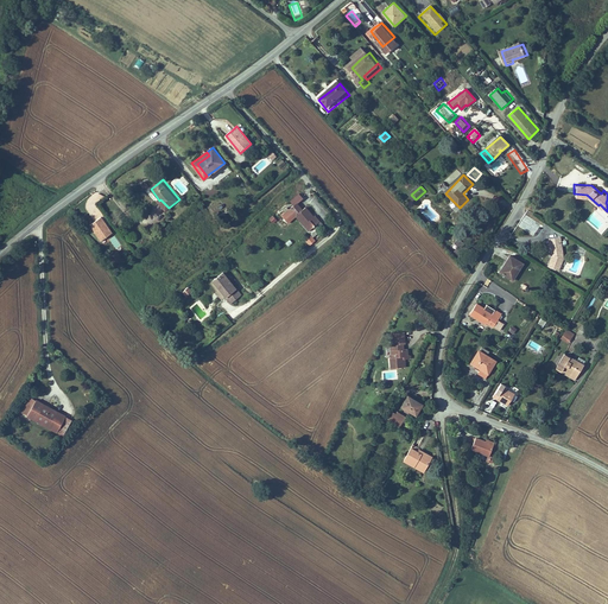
[(82,207),(94,223),(103,216),(96,207),(102,202),(99,195),(82,207)]
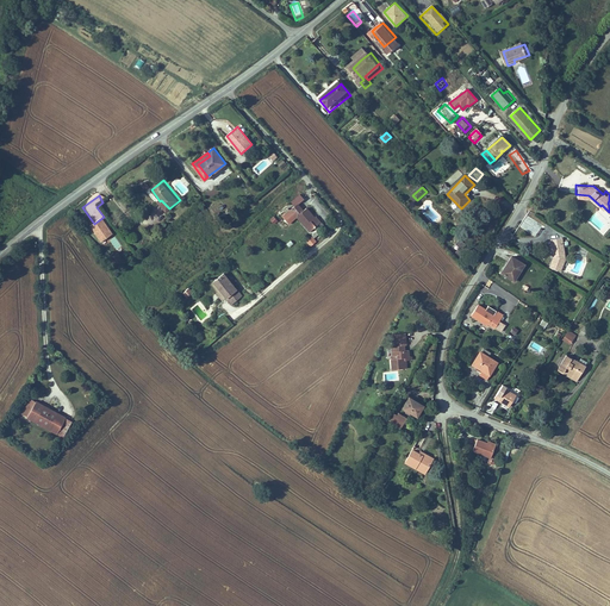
[(306,224),(307,223),(302,214),(298,217),(293,211),(286,217),(304,239),(313,232),(312,232),(306,224)]
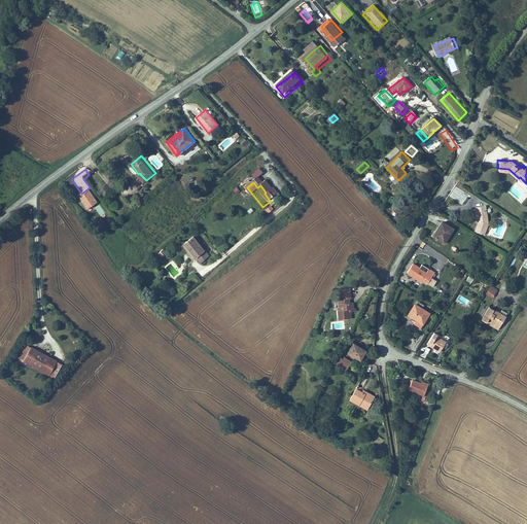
[(86,189),(76,198),(88,212),(98,204),(86,189)]
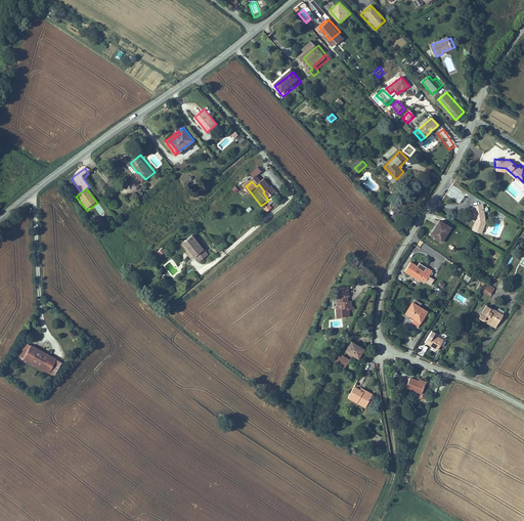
[(275,200),(266,189),(264,191),(263,192),(268,200),(269,200),(271,203),(275,200)]
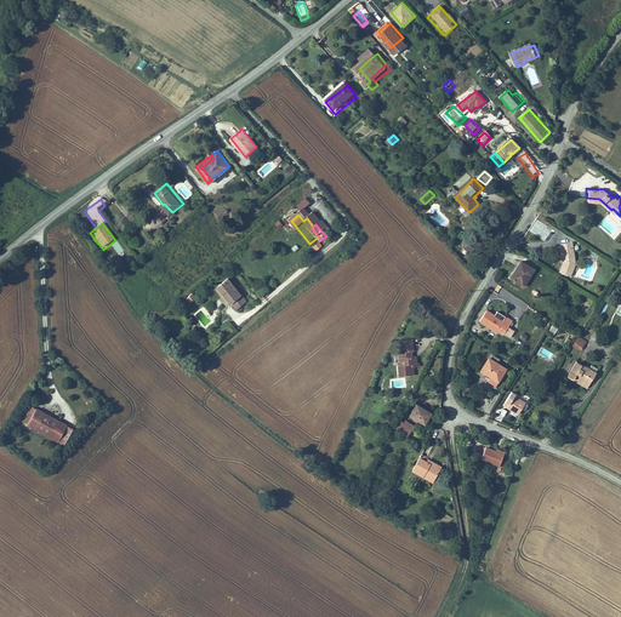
[(570,240),(558,241),(560,260),(559,268),(571,270),(573,261),(570,240)]
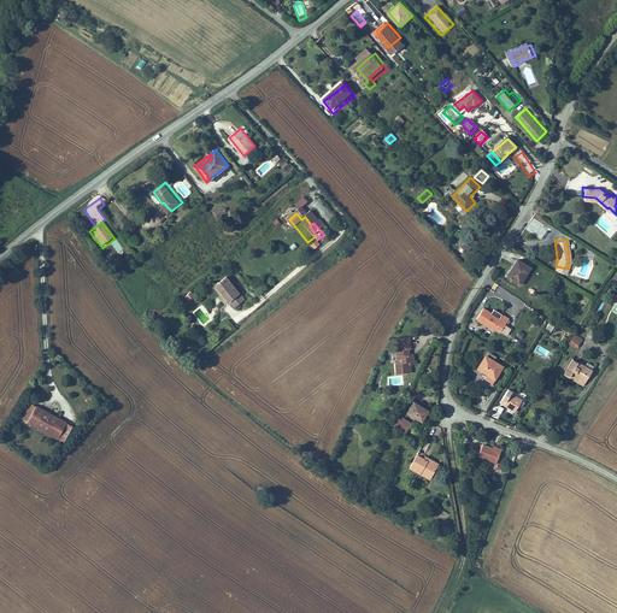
[(309,247),(313,253),(319,247),(315,242),(309,247)]
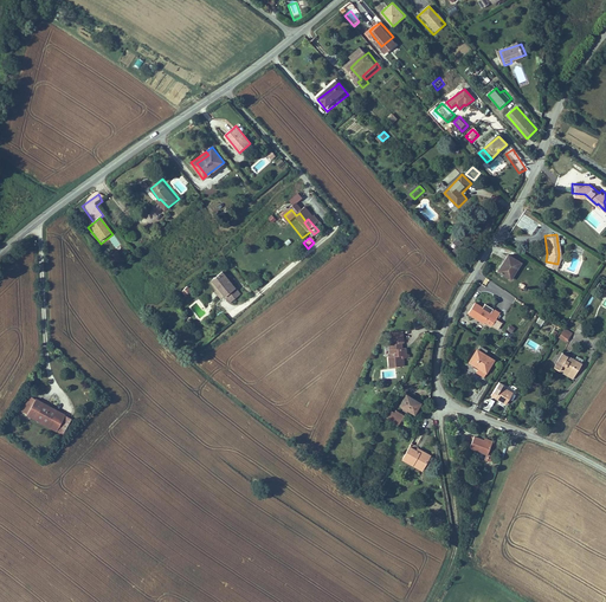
[(126,256),(118,247),(116,250),(123,258),(126,256)]
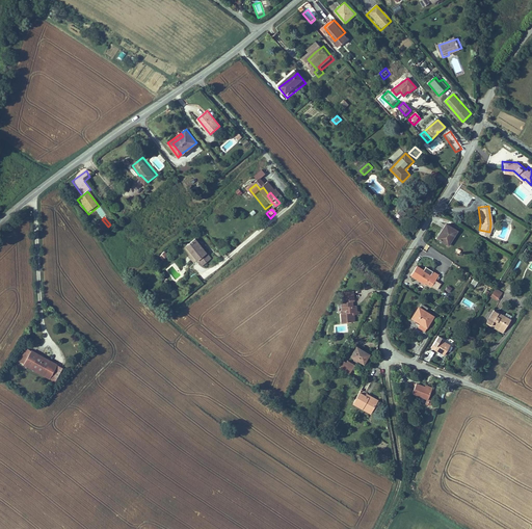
[(108,227),(102,219),(97,223),(103,231),(108,227)]
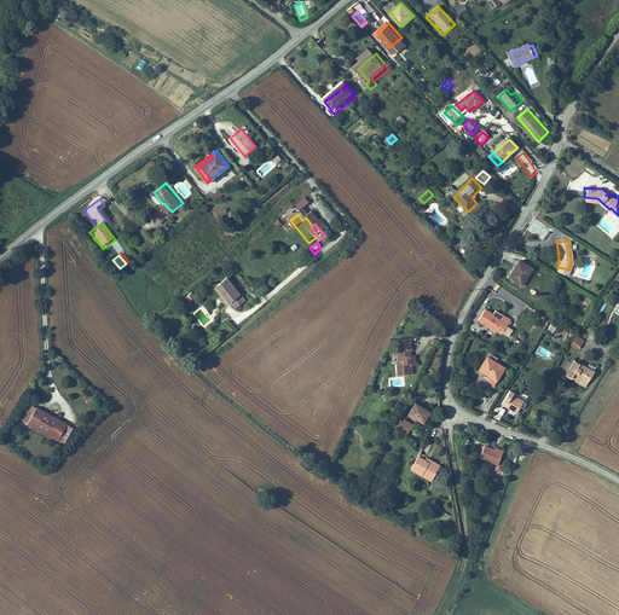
[(532,267),(519,259),(510,271),(507,278),(520,286),(532,267)]
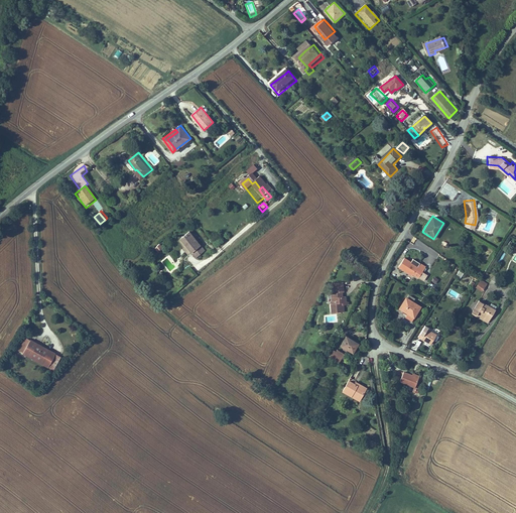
[(491,238),(496,222),(480,217),(476,229),(477,229),(475,232),(491,238)]
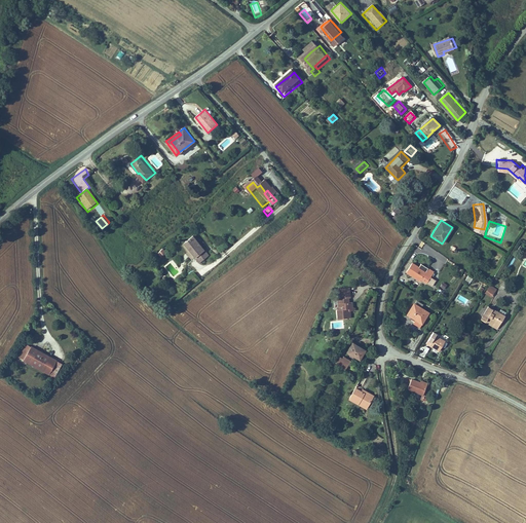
[(193,233),(184,241),(196,255),(205,247),(200,243),(193,233)]
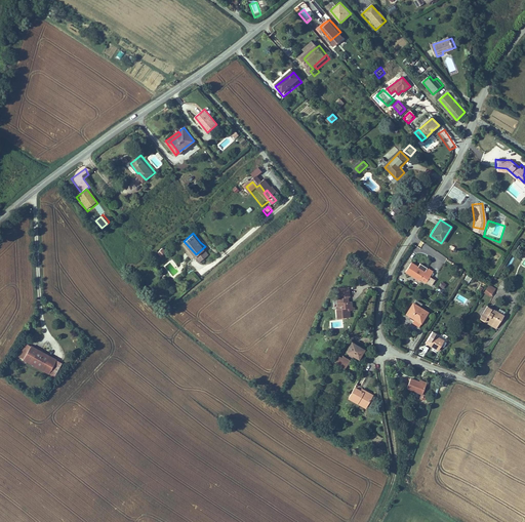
[(209,251),(205,246),(196,254),(200,259),(209,251)]
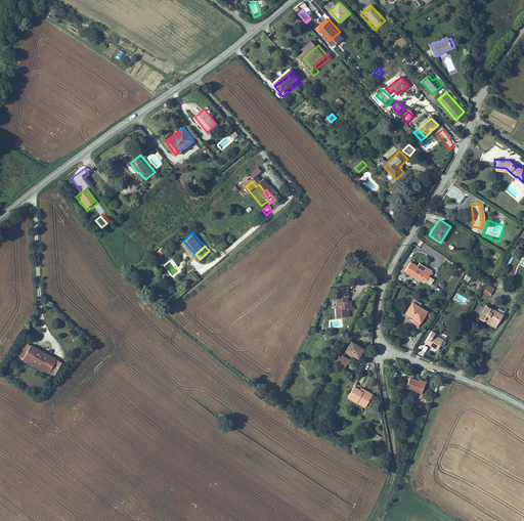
[(161,259),(166,255),(161,250),(157,255),(161,259)]
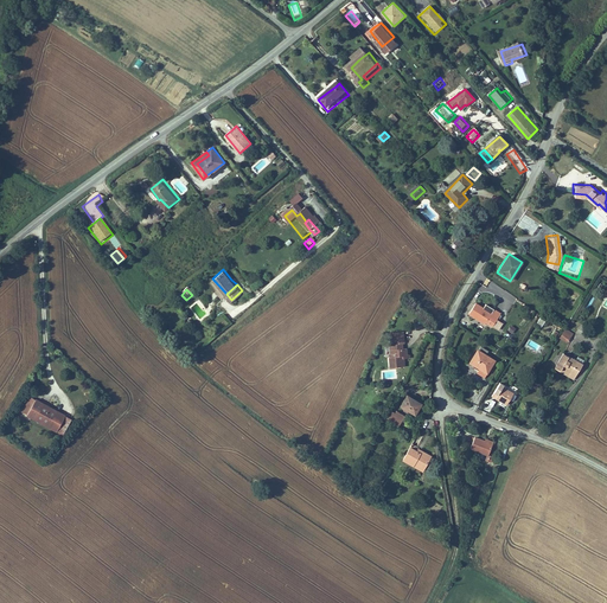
[(484,321),(485,321),(494,308),(493,307),(486,303),(484,307),(475,302),(468,313),(484,322),(484,321)]
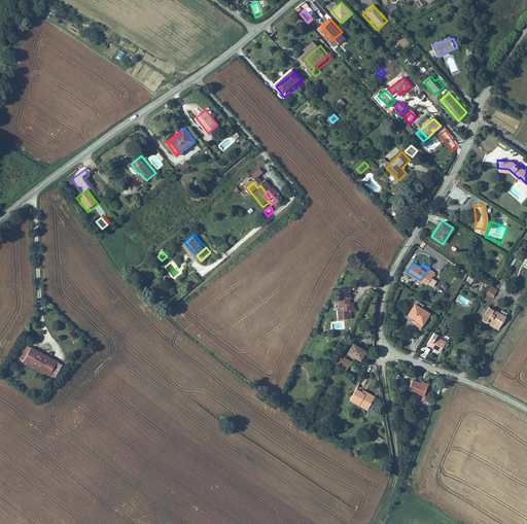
[(429,268),(421,279),(426,283),(434,272),(429,268)]
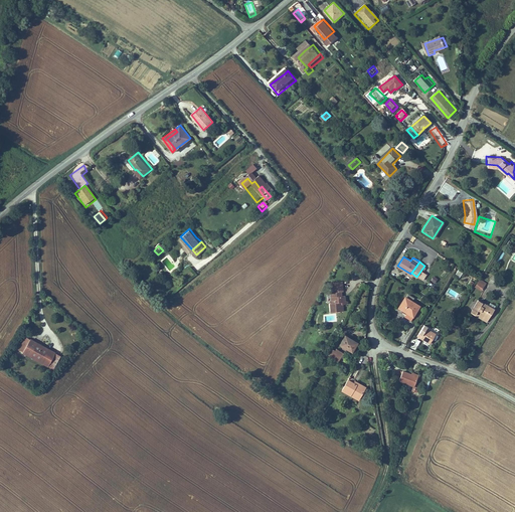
[(340,310),(339,305),(344,304),(343,294),(340,295),(339,290),(341,290),(340,284),(332,285),(332,291),(328,292),(329,302),(327,302),(328,306),(329,312),(340,310)]
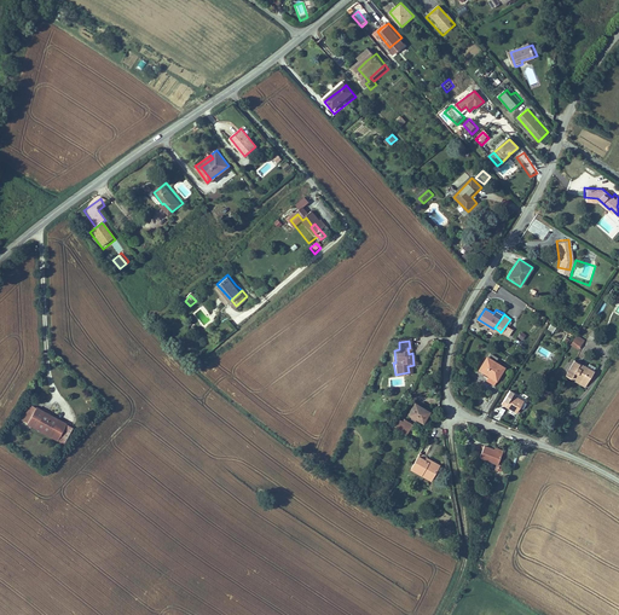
[(498,358),(490,353),(479,369),(486,373),(498,381),(505,367),(496,361),(498,358)]
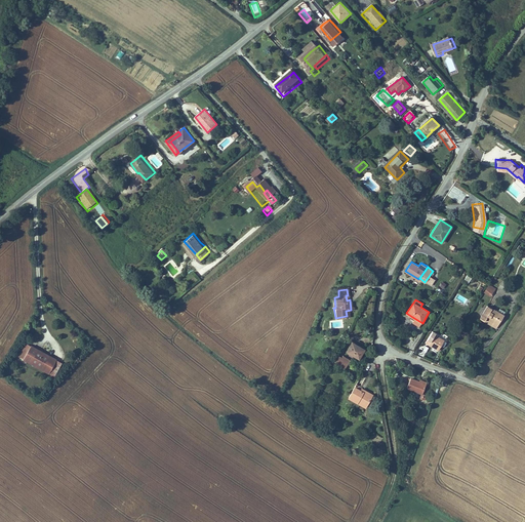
[(478,314),(494,325),(502,312),(497,309),(495,312),(484,305),(478,314)]
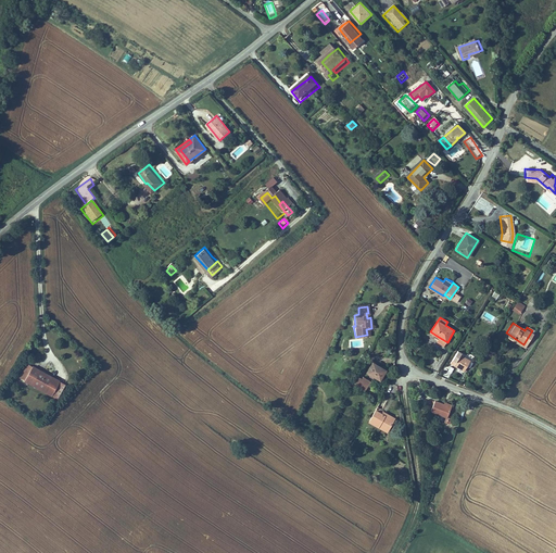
[(523,344),(506,332),(504,336),(516,344),(521,348),(523,344)]
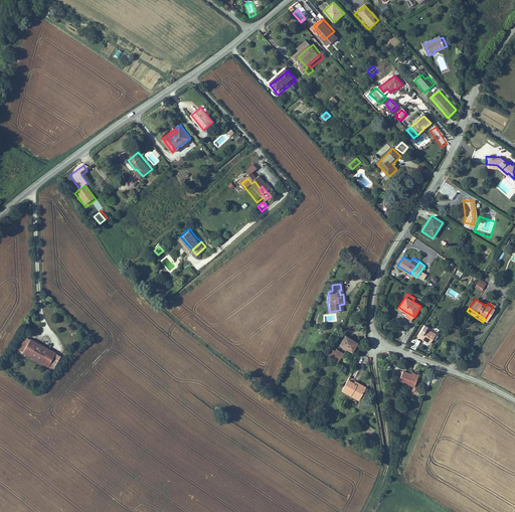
[(439,337),(425,329),(424,332),(420,329),(416,335),(423,340),(430,344),(433,340),(436,341),(439,337)]
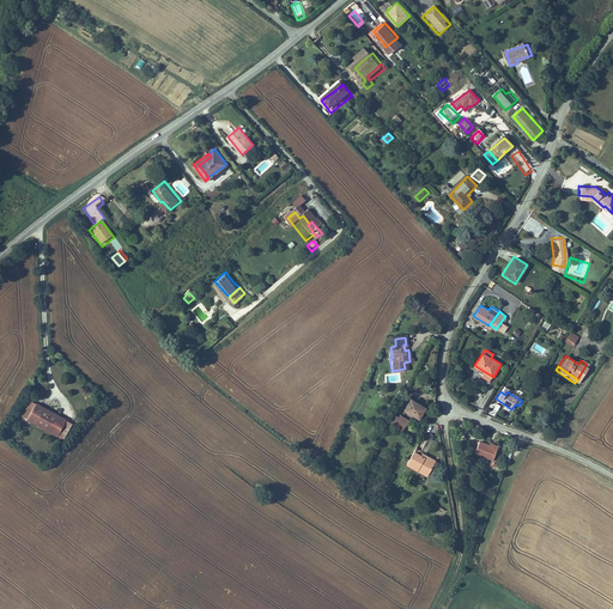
[(64,412),(37,396),(29,412),(56,425),(64,430),(72,415),(64,412)]
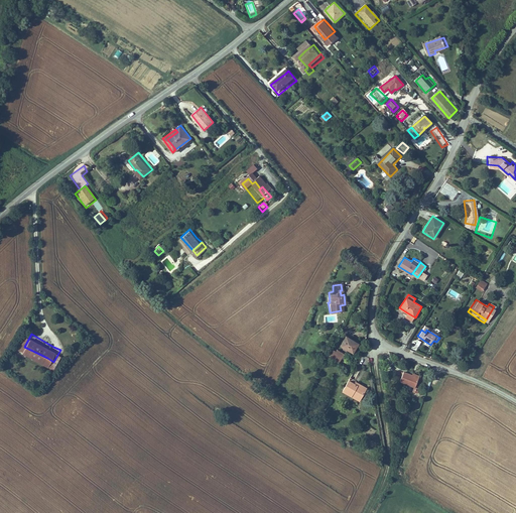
[(352,340),(346,336),(340,344),(351,352),(357,343),(352,340)]
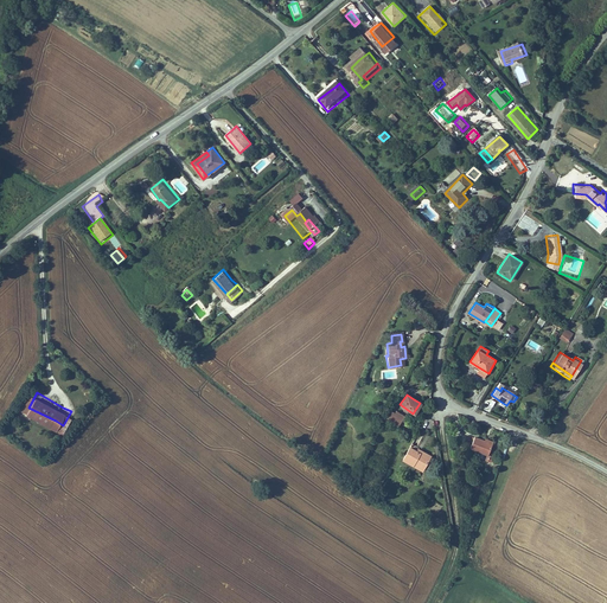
[(494,405),(490,402),(483,412),(489,416),(494,405)]
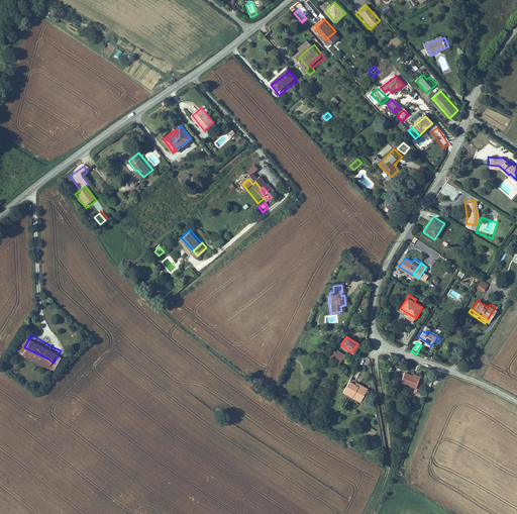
[(331,347),(327,356),(335,363),(343,353),(337,349),(335,351),(331,347)]
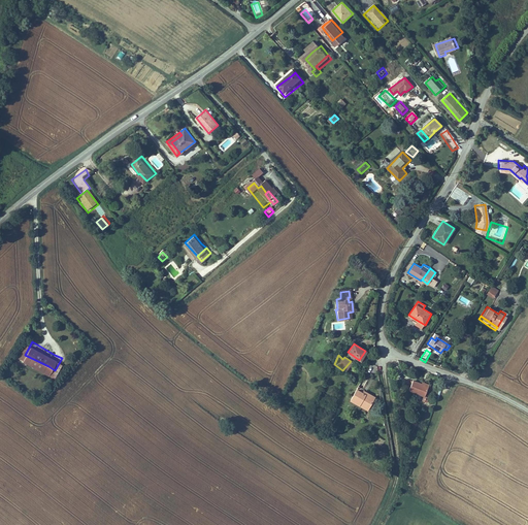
[(67,361),(62,358),(55,370),(60,373),(67,361)]
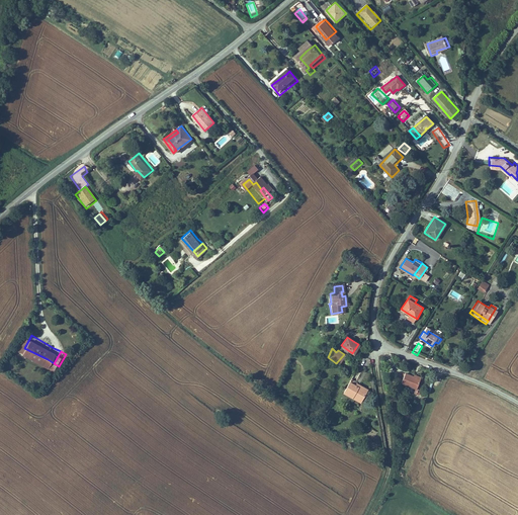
[(417,375),(410,372),(402,368),(399,377),(413,383),(417,375)]
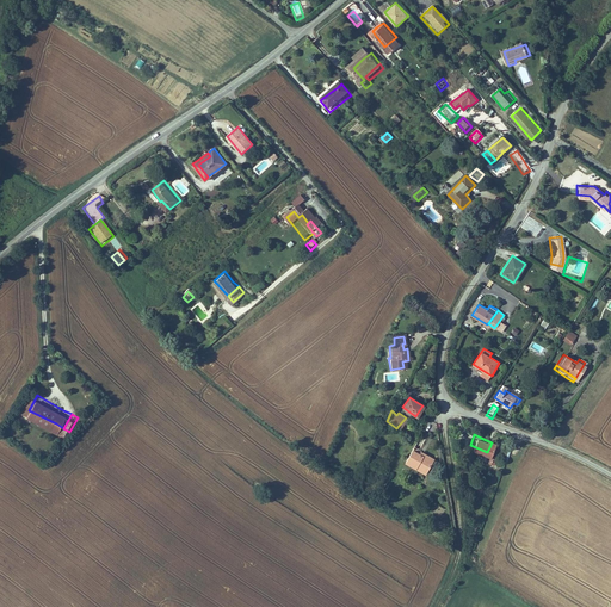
[(419,456),(415,454),(408,451),(402,463),(423,474),(430,459),(419,453),(419,456)]
